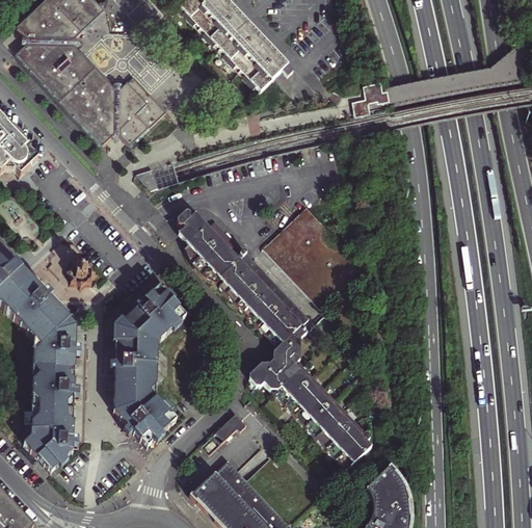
[(45,0),(17,26),(26,36),(22,41),(26,45),(17,54),(103,144),(112,135),(116,139),(121,135),(129,144),(165,110),(133,76),(122,87),(118,83),(113,87),(71,43),(104,10),(98,4),(94,0),(45,0)]
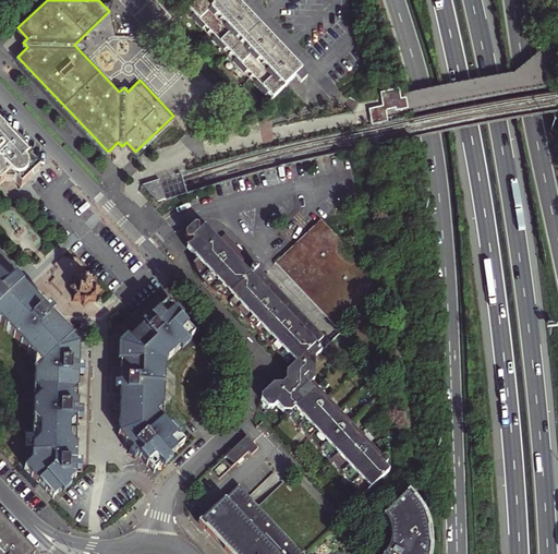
[(194,0),(185,8),(269,97),(294,73),(300,80),(307,73),(238,0),(194,0)]
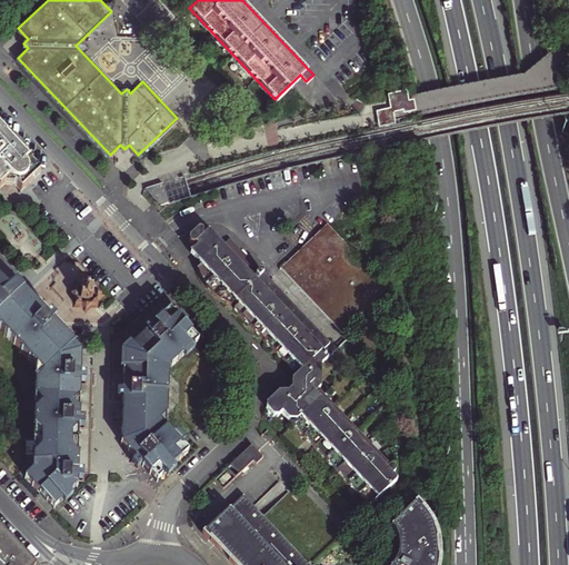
[(409,93),(408,89),(397,91),(390,92),(392,105),(377,108),(381,128),(398,125),(396,112),(402,111),(403,115),(418,111),(417,103),(416,97),(410,98),(409,93)]
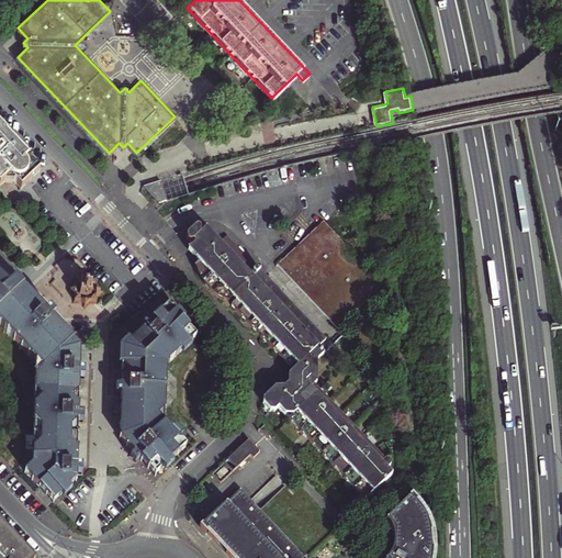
[(0,182),(9,174),(21,187),(26,181),(40,168),(29,156),(30,155),(24,149),(14,140),(6,131),(4,132),(0,126),(0,182)]
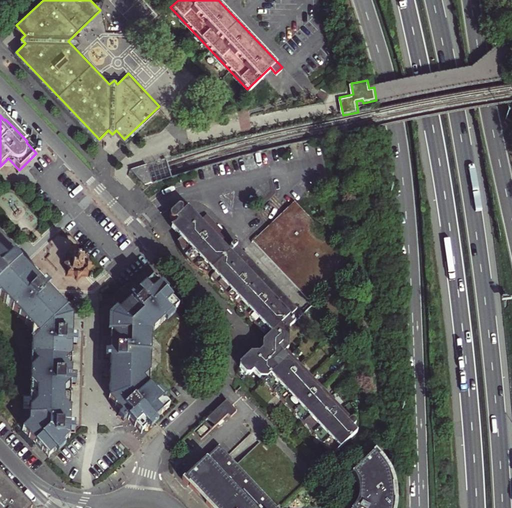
[(14,126),(13,127),(22,136),(23,135),(14,126)]
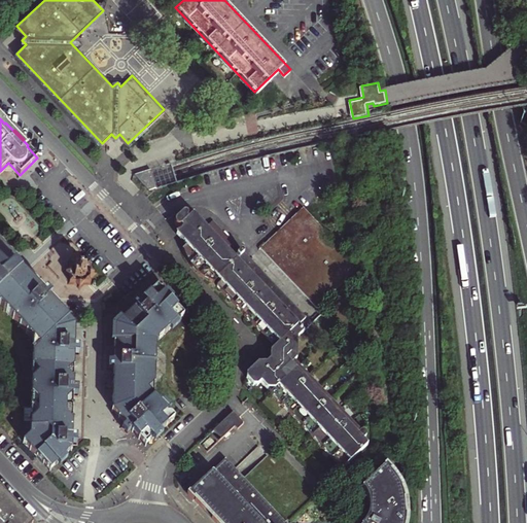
[(155,174),(153,167),(136,172),(134,179),(137,182),(149,195),(159,186),(159,185),(157,180),(155,174)]
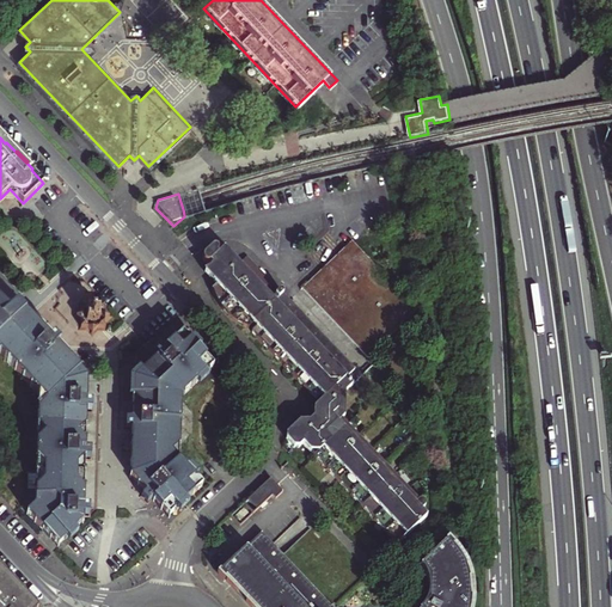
[(303,286),(346,331),(368,354),(417,307),(353,238),(303,286)]
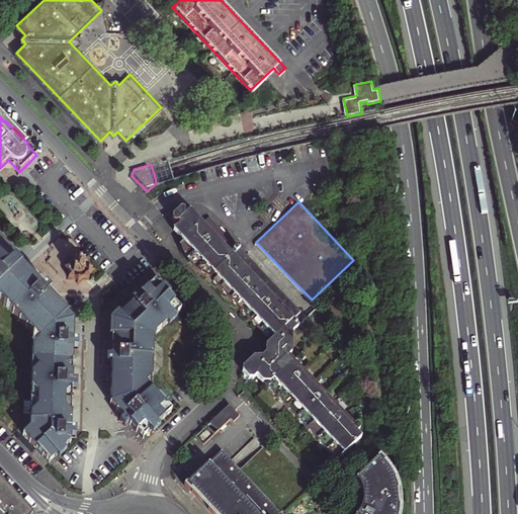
[(178,233),(184,239),(180,243),(185,254),(188,258),(192,263),(198,269),(210,275),(214,271),(218,274),(213,278),(268,335),(272,332),(275,334),(266,343),(265,350),(264,352),(261,354),(253,354),(243,365),(245,367),(243,368),(250,375),(251,373),(253,376),(257,372),(337,456),(361,434),(356,428),(360,425),(360,421),(357,420),(355,419),(353,421),(289,352),(292,349),(292,328),(303,319),(297,314),(300,311),(246,252),(242,248),(210,215),(205,219),(203,221),(190,208),(185,212),(184,211),(185,208),(184,206),(181,205),(173,215),(172,218),(176,221),(179,219),(181,222),(174,228),(178,233)]
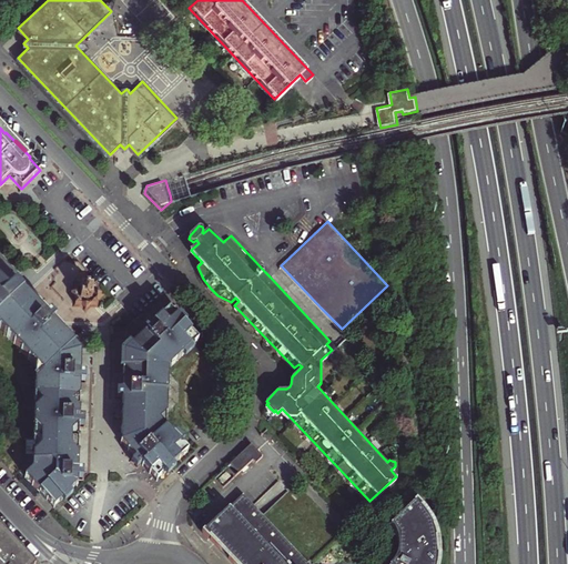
[(100,285),(100,278),(92,278),(87,272),(82,278),(74,278),(74,284),(69,290),(74,295),(74,303),(82,303),(87,309),(92,303),(100,303),(100,295),(105,291),(100,285)]
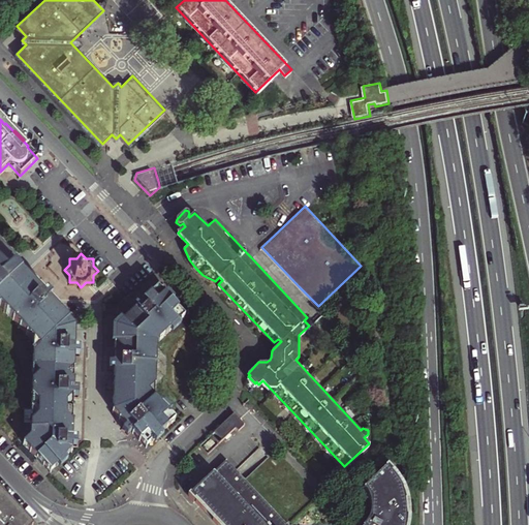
[(0,304),(1,304),(4,307),(9,306),(14,311),(11,314),(34,339),(37,336),(43,342),(33,352),(40,359),(39,372),(32,379),(32,394),(39,400),(38,413),(31,421),(31,442),(29,444),(48,465),(51,462),(58,462),(58,463),(61,465),(68,458),(66,456),(72,450),(73,443),(79,443),(79,439),(79,435),(73,434),(73,422),(67,415),(67,394),(79,394),(80,390),(80,385),(75,385),(74,379),(68,374),(68,353),(81,353),(81,345),(75,345),(75,326),(68,325),(62,317),(62,310),(50,297),(53,294),(48,287),(43,290),(42,289),(38,292),(32,286),(32,279),(16,260),(8,268),(0,258),(0,304)]
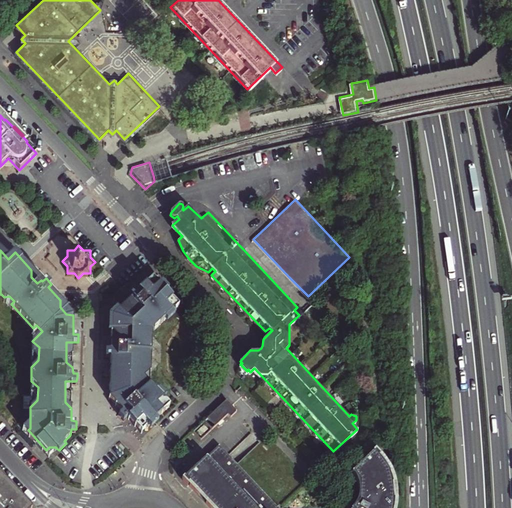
[(144,369),(149,369),(150,330),(150,324),(154,319),(158,322),(163,318),(166,321),(174,313),(171,310),(171,303),(174,300),(171,297),(172,296),(168,292),(159,283),(159,284),(152,284),(148,279),(136,291),(134,288),(133,287),(128,292),(129,297),(117,308),(115,306),(107,315),(106,329),(116,330),(115,335),(109,341),(108,348),(104,348),(104,356),(115,356),(115,364),(108,370),(107,382),(114,382),(114,390),(108,396),(120,409),(117,412),(122,418),(126,415),(137,427),(141,423),(147,424),(149,427),(158,419),(155,416),(165,406),(162,403),(162,397),(165,394),(158,387),(155,389),(143,377),(144,369)]
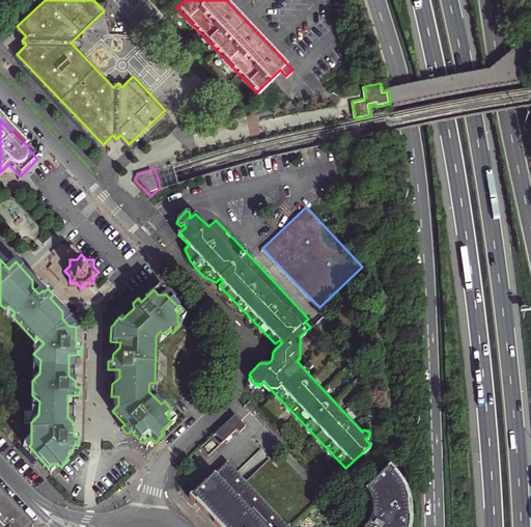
[(165,294),(174,303),(172,299),(167,293),(165,294)]
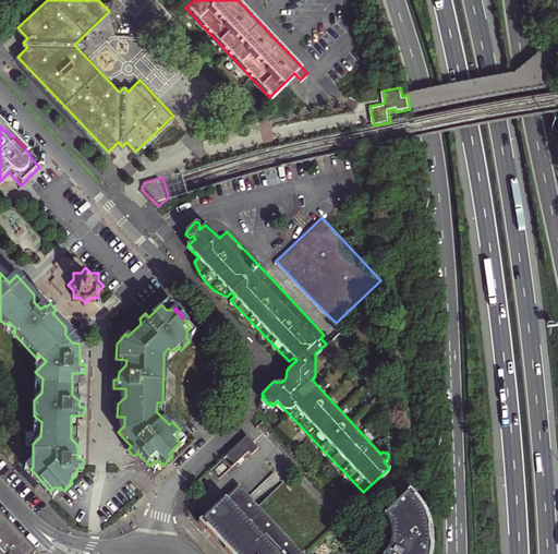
[(216,362),(207,352),(199,359),(208,369),(216,362)]
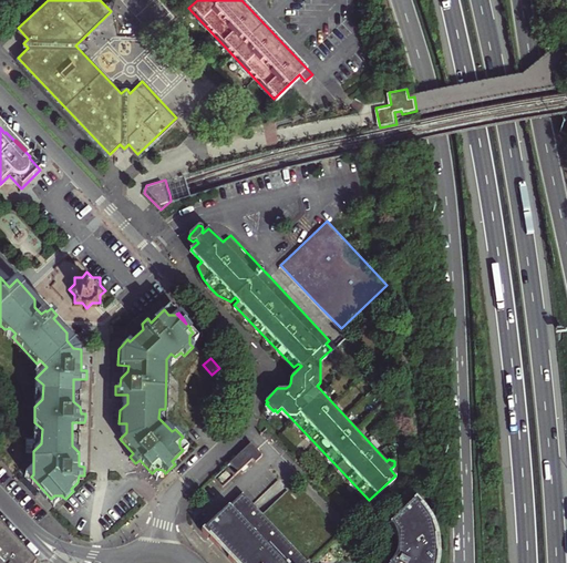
[(250,440),(213,474),(222,483),(251,456),(255,459),(261,452),(250,440)]
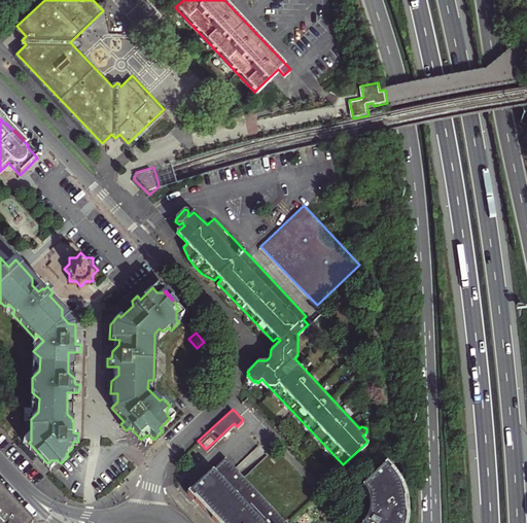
[(284,522),(287,520),(225,455),(187,490),(192,496),(195,495),(220,522),(406,522),(407,522),(408,517),(409,507),(408,496),(407,491),(402,482),(397,473),(394,468),(386,460),(362,482),(366,488),(369,493),(370,497),(371,502),(370,508),(367,513),(365,517),(362,521),(362,522),(363,522),(284,522)]
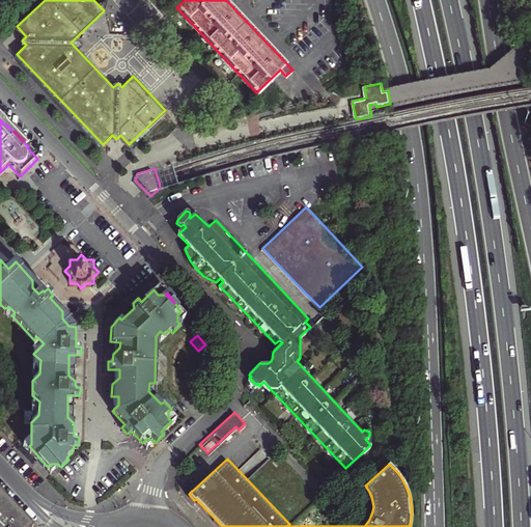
[(0,526),(27,526),(0,498),(0,526)]
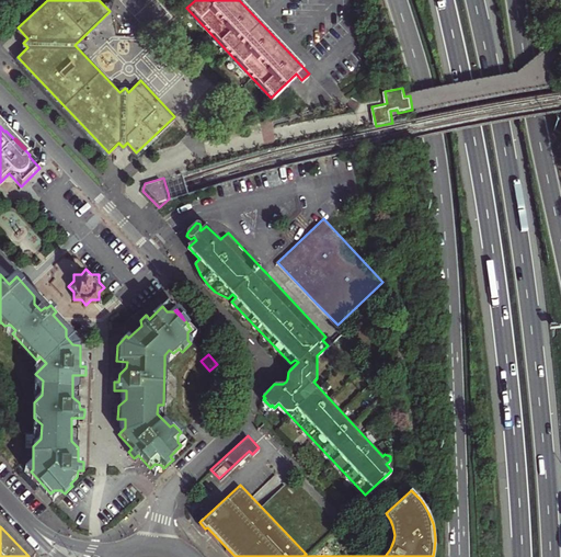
[(232,556),(235,556),(207,527),(205,529),(232,556)]
